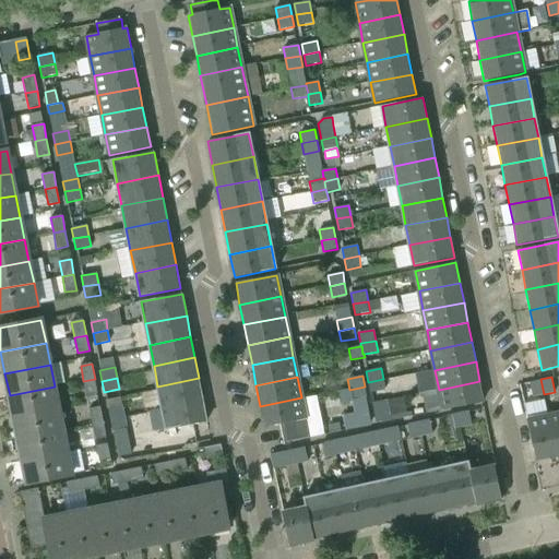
[(157,387),(162,407),(203,400),(199,378),(157,387)]
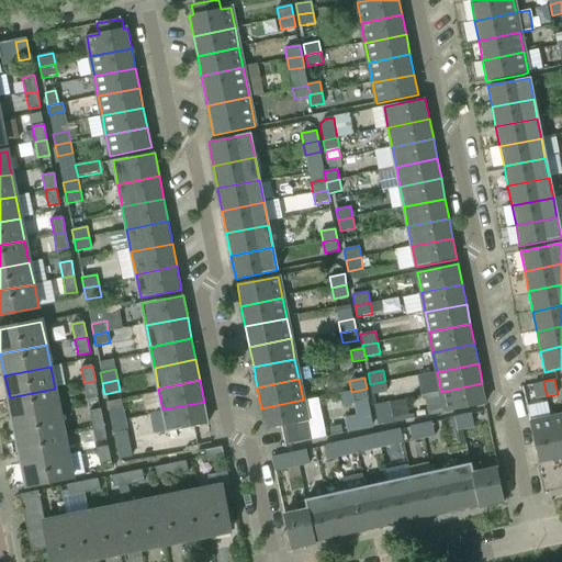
[(99,396),(96,381),(83,383),(87,398),(99,396)]
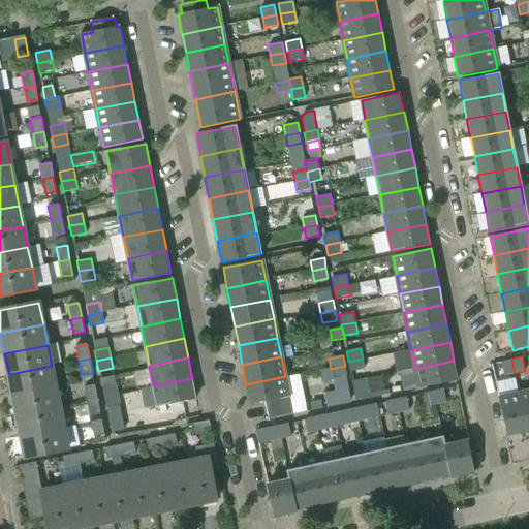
[(365,369),(363,359),(348,362),(350,372),(365,369)]
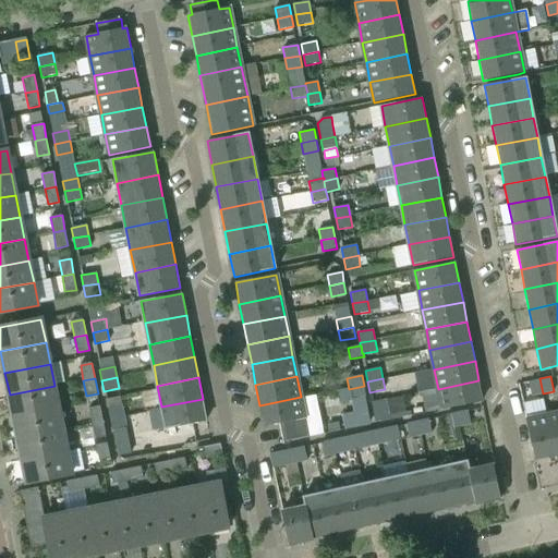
[(543,393),(540,378),(529,381),(532,396),(543,393)]
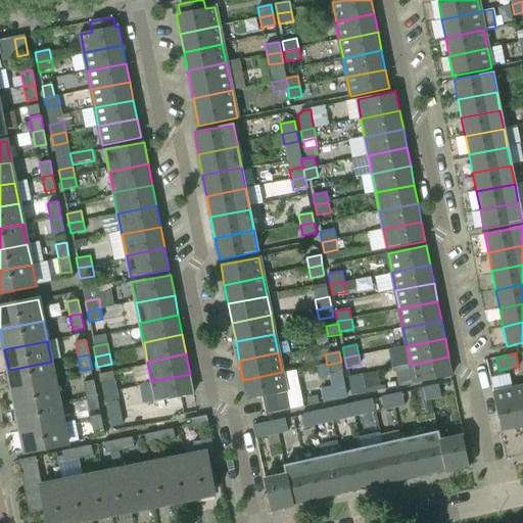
[(448,357),(411,365),(414,384),(453,376),(448,357)]
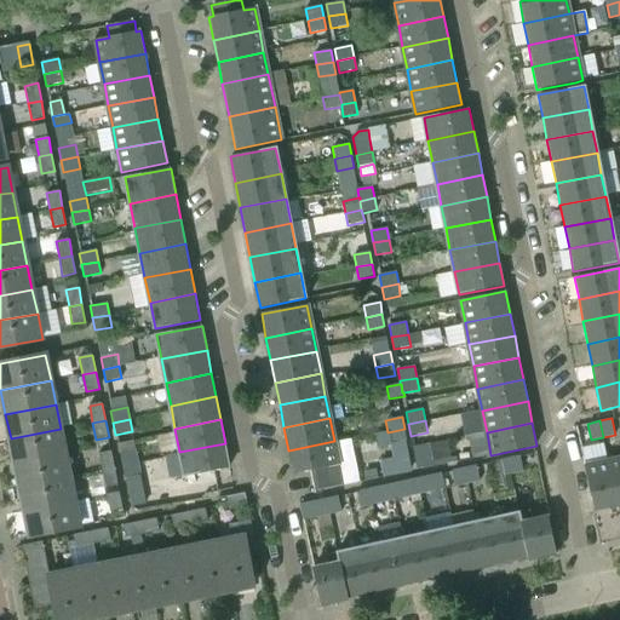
[(11,438),(16,463),(65,453),(61,429),(11,438)]
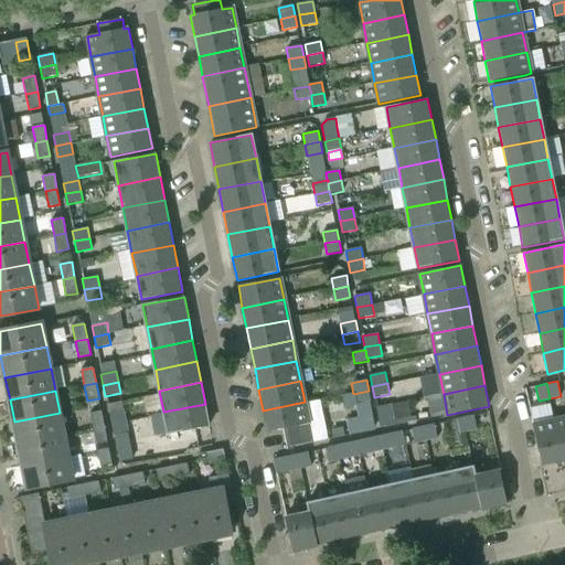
[(369,391),(353,394),(355,405),(371,402),(369,391)]
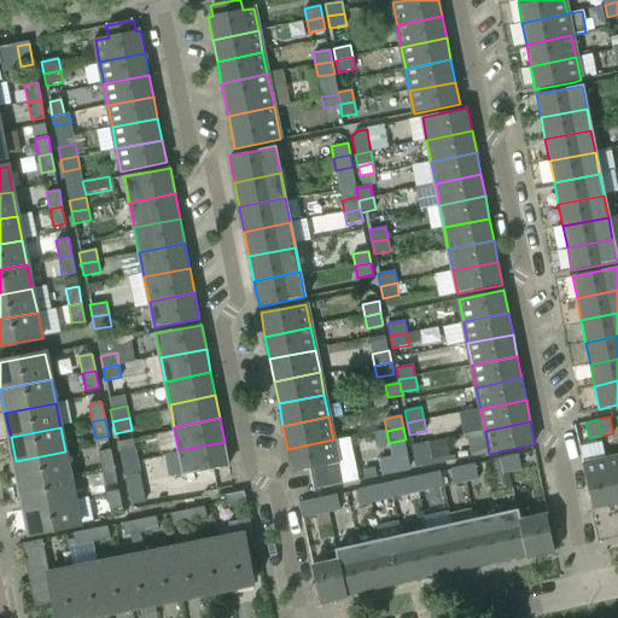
[(337,462),(333,439),(287,449),(292,472),(337,462)]
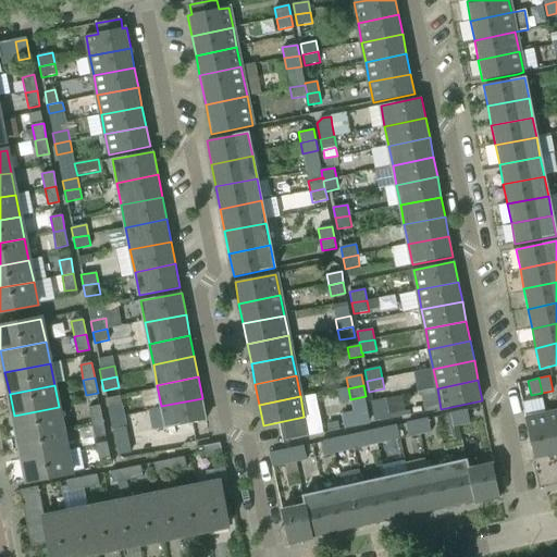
[(207,420),(202,398),(161,406),(165,428),(207,420)]
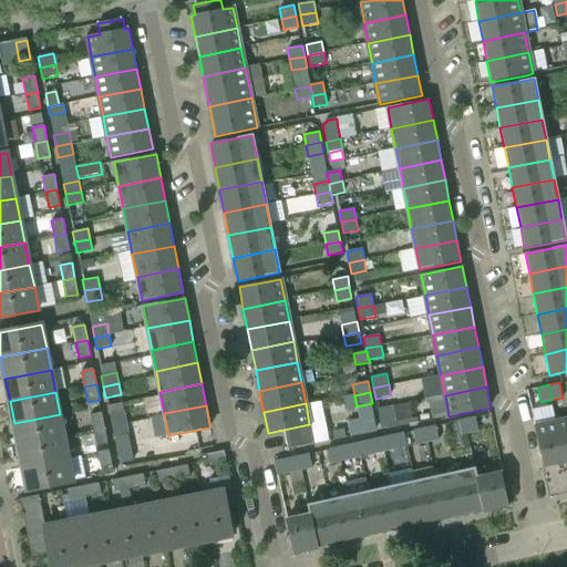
[(394,418),(392,405),(378,409),(380,421),(394,418)]
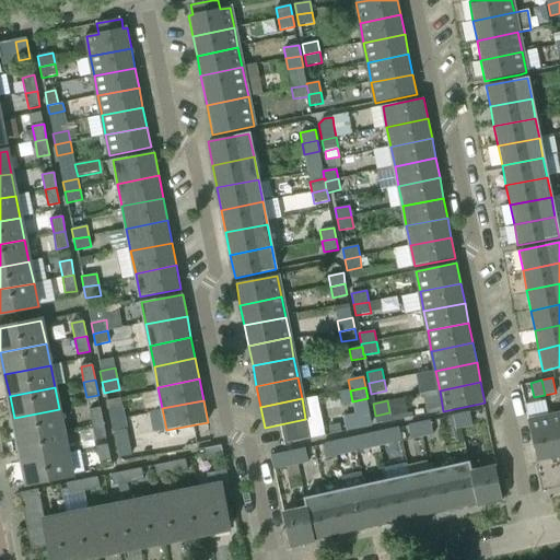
[(109,421),(125,418),(123,407),(107,410),(109,421)]
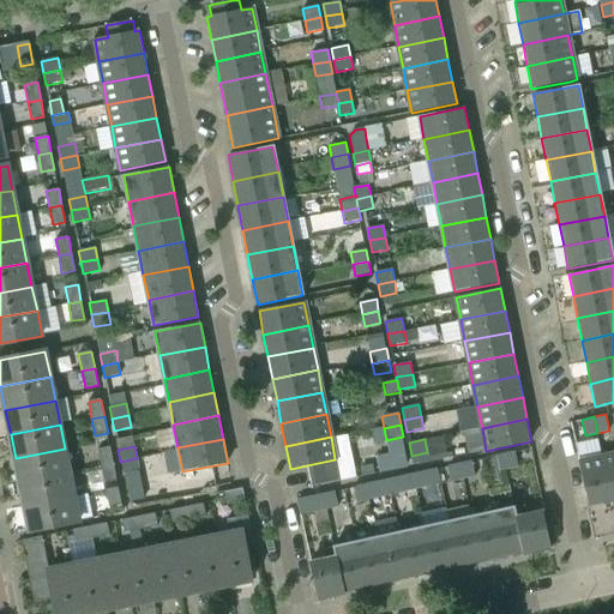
[(97,450),(101,467),(114,464),(110,447),(97,450)]
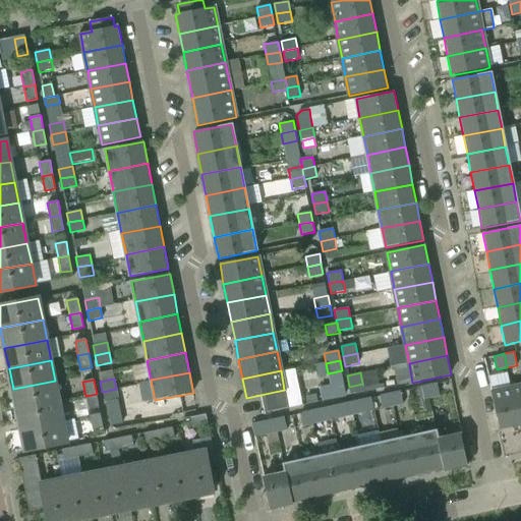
[(55,381),(13,389),(17,409),(59,401),(55,381)]
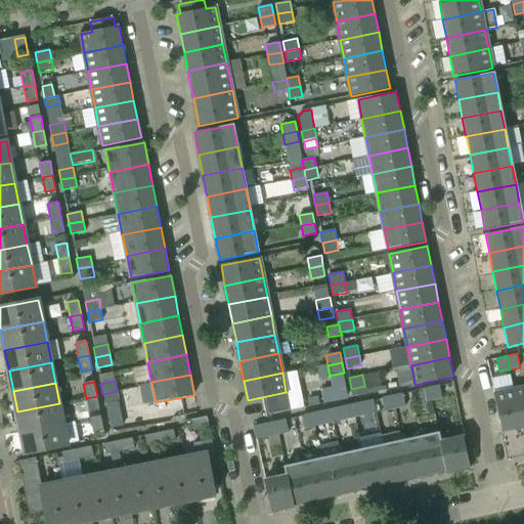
[(429,387),(432,401),(442,399),(439,385),(429,387)]
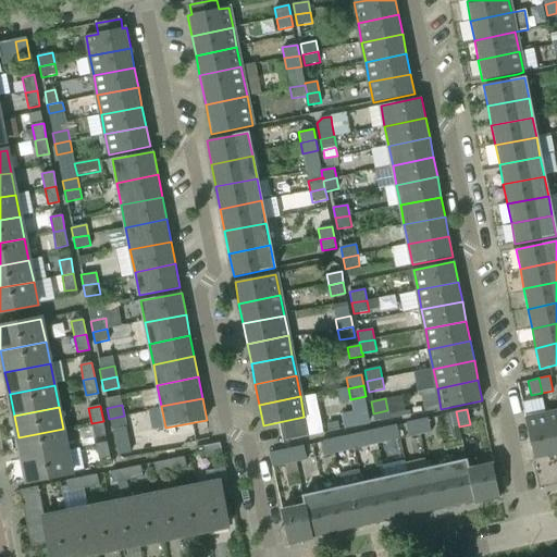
[(448,429),(459,426),(456,411),(445,413),(448,429)]
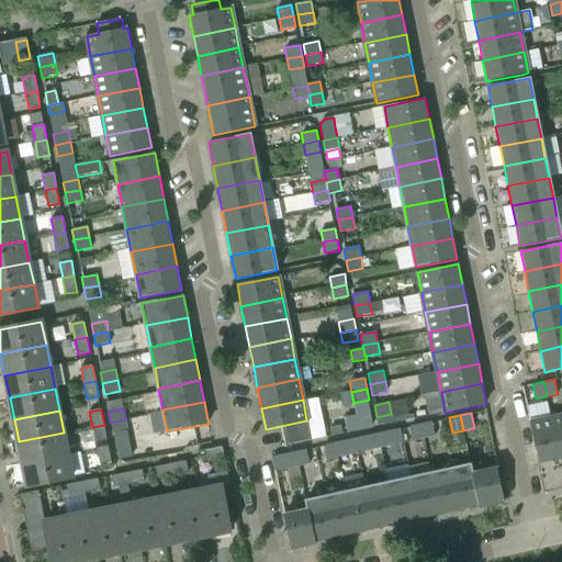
[(560,458),(561,457),(561,415),(551,418),(560,458)]
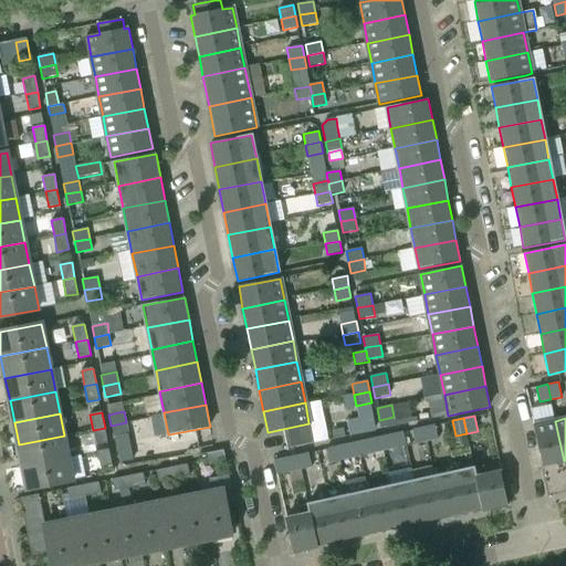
[(543,467),(564,461),(555,421),(534,426),(543,467)]
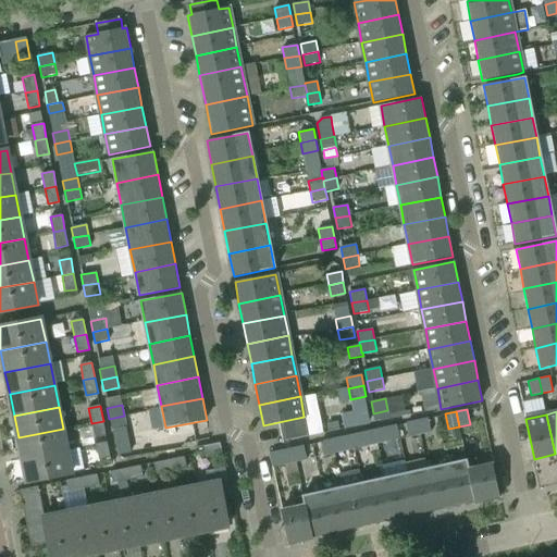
[(124,416),(109,419),(111,430),(126,426),(124,416)]
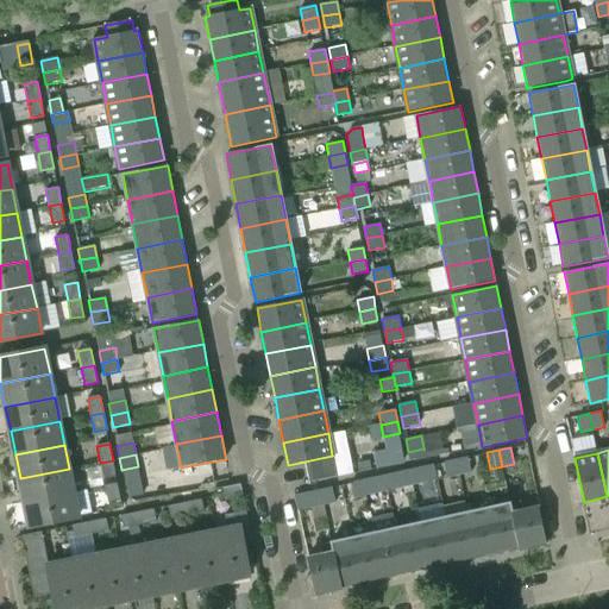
[(456,459),(459,476),(471,472),(468,457),(456,459)]
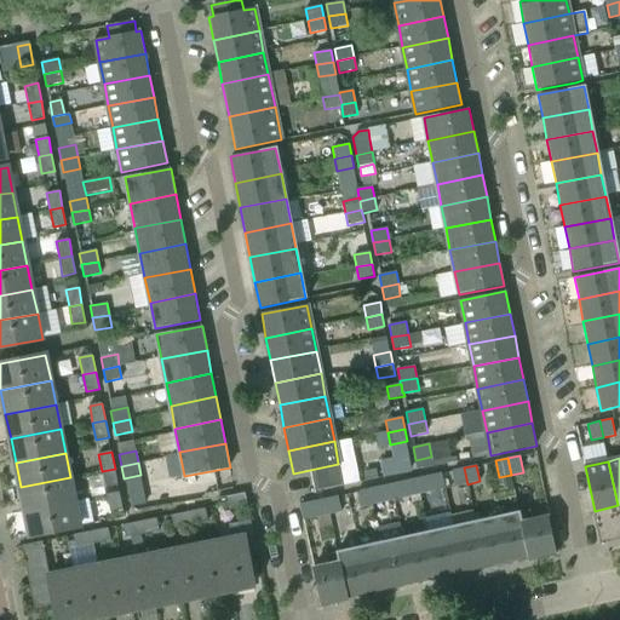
[(468,484),(464,468),(452,470),(455,487),(468,484)]
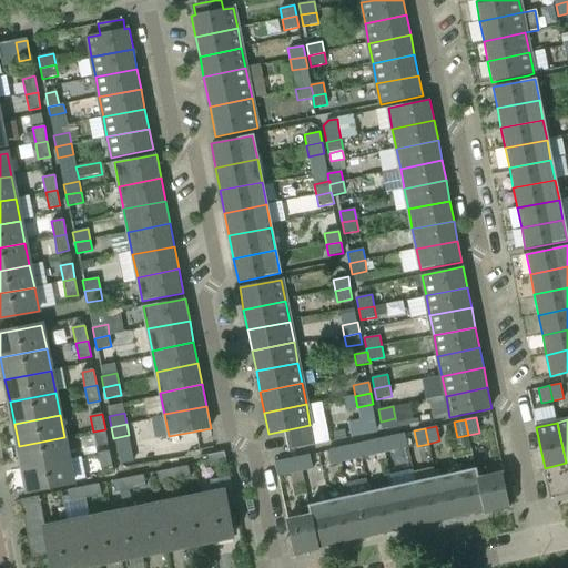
[(105,429),(93,432),(97,447),(108,445),(105,429)]
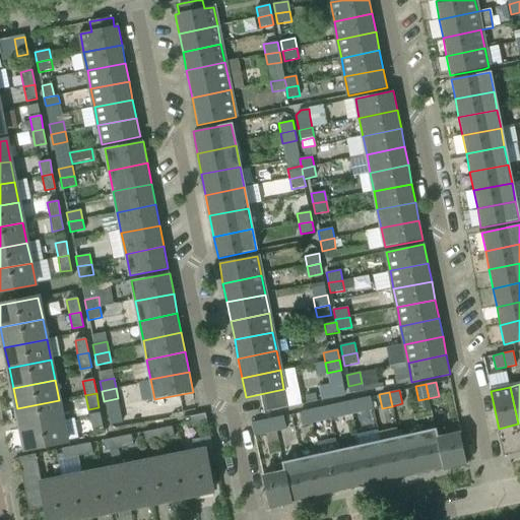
[(361,398),(349,400),(352,414),(363,412),(361,398)]
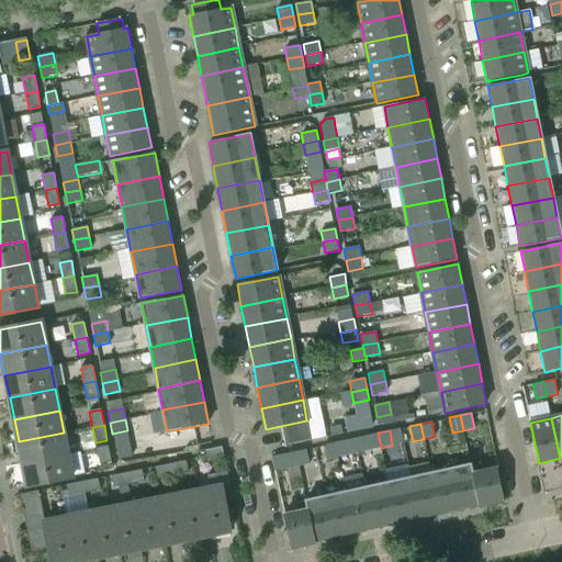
[(19,441),(23,463),(68,454),(64,433),(19,441)]
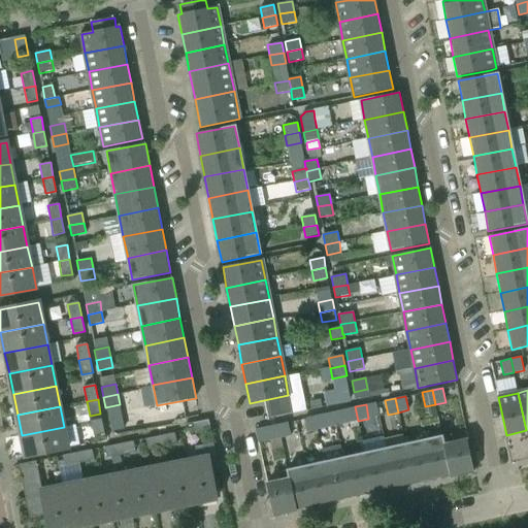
[(348,423),(358,421),(355,406),(344,409),(348,423)]
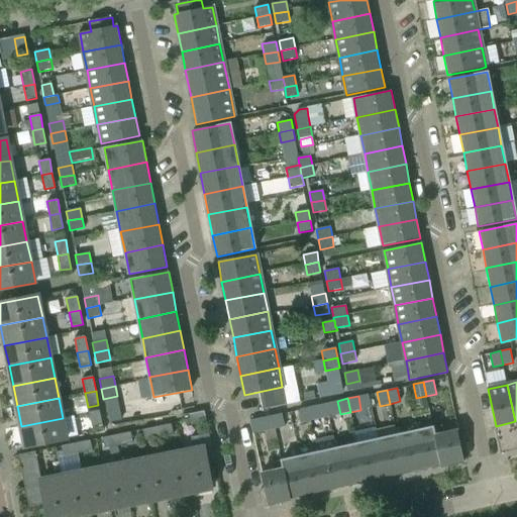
[(307,407),(310,421),(321,418),(318,405),(307,407)]
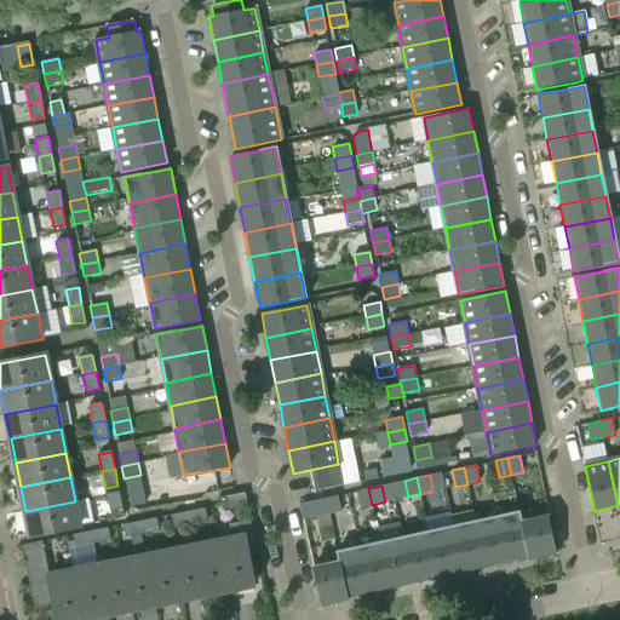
[(372,505),(368,488),(356,491),(360,507),(372,505)]
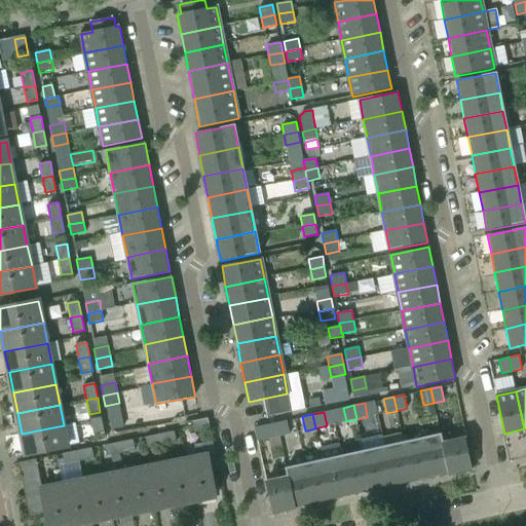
[(90,419),(94,435),(104,433),(101,417),(90,419)]
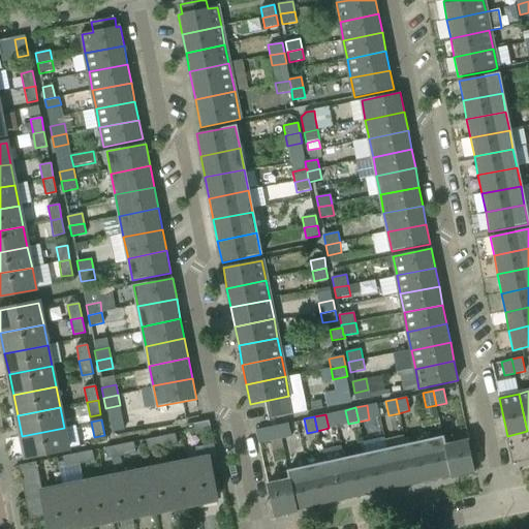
[(194,425),(196,435),(211,433),(209,422),(194,425)]
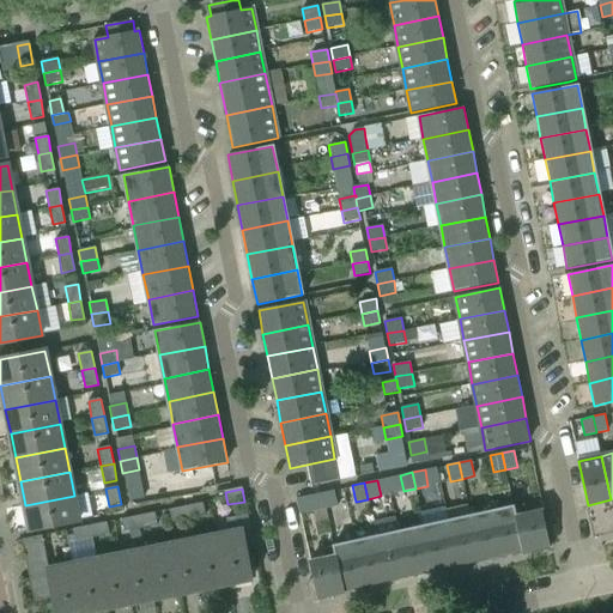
[(322,492),(326,509),(338,507),(334,490),(322,492)]
